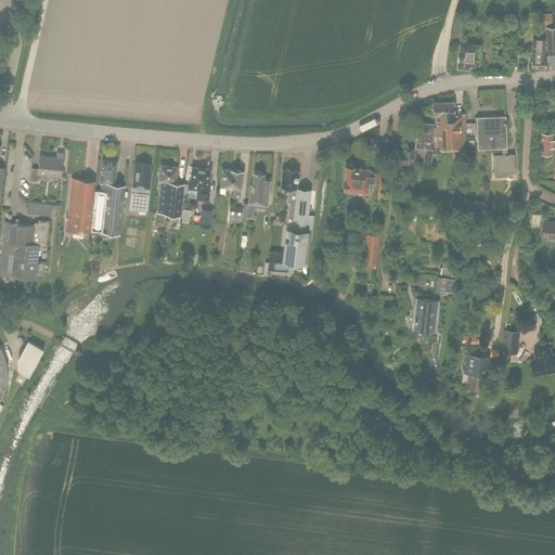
[(539,26),(546,26),(553,26),(552,13),(538,14),(539,26)]
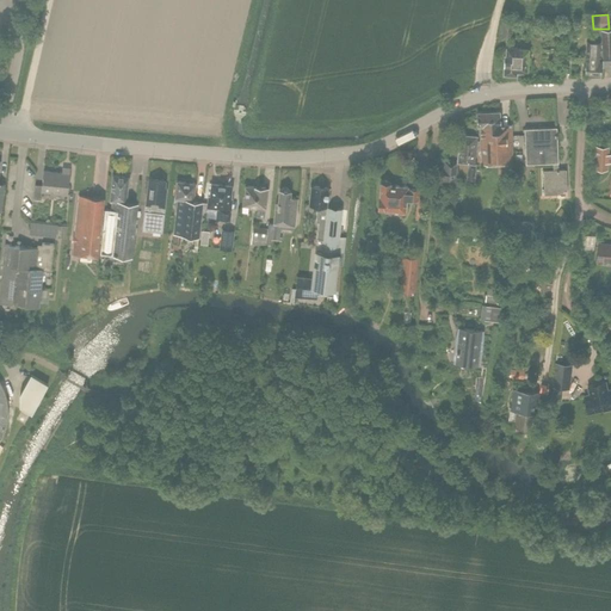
[(511,37),(513,19),(503,19),(501,36),(511,37)]
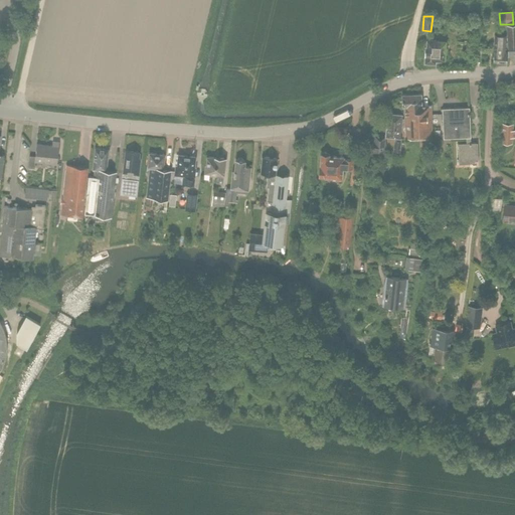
[(493,53),(493,62),(505,63),(506,44),(506,35),(494,34),(494,45),(493,51),(493,53)]
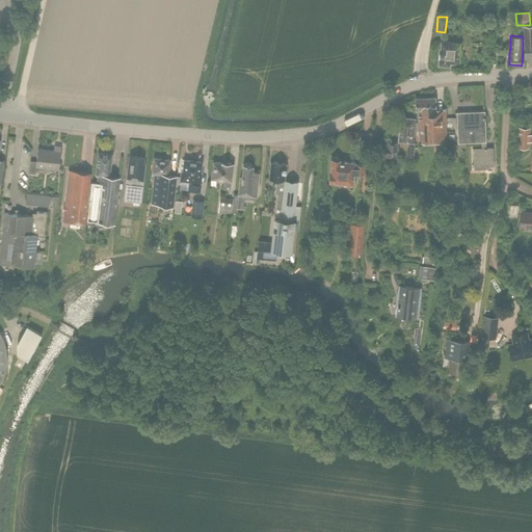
[(458,62),(459,42),(441,41),(440,48),(439,48),(437,64),(449,64),(450,61),(458,62)]
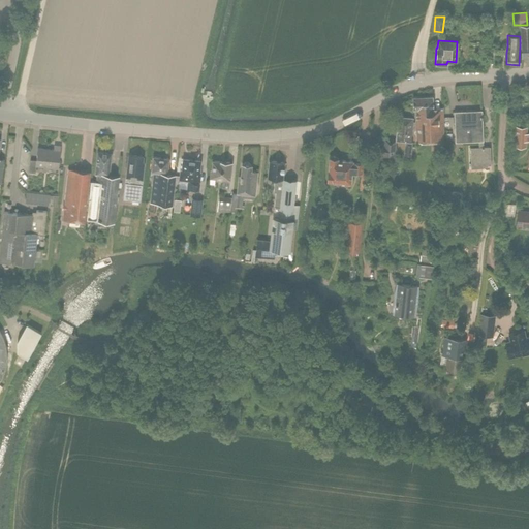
[(415,122),(413,122),(414,129),(415,129),(416,137),(416,141),(423,143),(434,143),(434,150),(443,150),(442,107),(433,107),(432,96),(412,97),(413,109),(414,109),(415,122)]
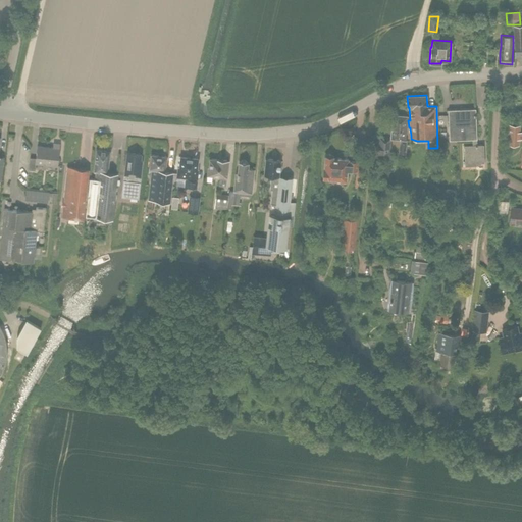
[(448,109),(449,140),(472,139),(476,139),(475,108),(448,109)]
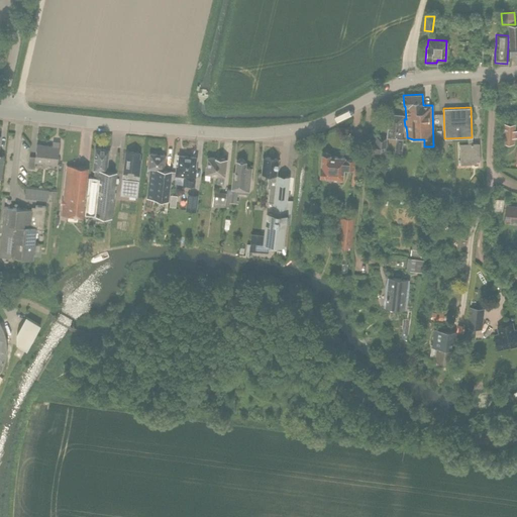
[(387,136),(387,137),(396,138),(396,147),(395,152),(401,153),(402,148),(402,138),(401,138),(402,129),(403,126),(405,126),(404,119),(403,119),(404,114),(389,113),(387,136)]
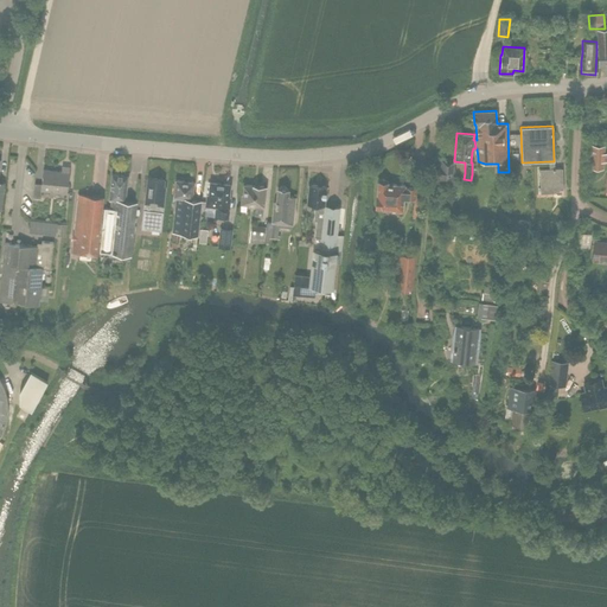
[(605,145),(590,144),(589,167),(604,167),(604,160),(606,160),(606,152),(604,152),(605,145)]
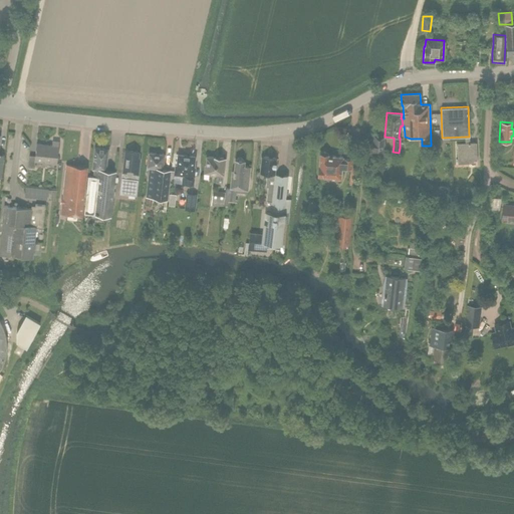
[(383,154),(384,137),(384,136),(372,135),(371,141),(365,141),(365,153),(383,154)]
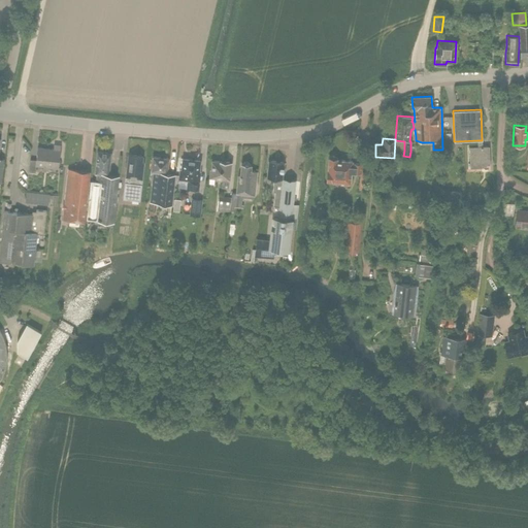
[(482,146),(482,140),(477,140),(477,146),(469,146),(470,168),(482,167),(482,164),(490,164),(489,146),(482,146)]
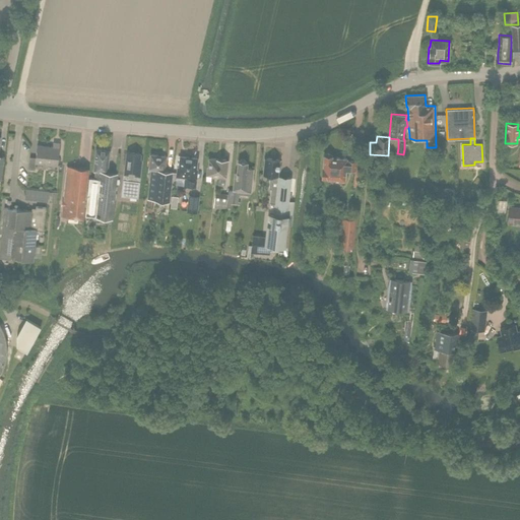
[(28,170),(35,170),(36,163),(57,165),(60,143),(53,142),(52,146),(37,145),(36,157),(29,157),(28,170)]
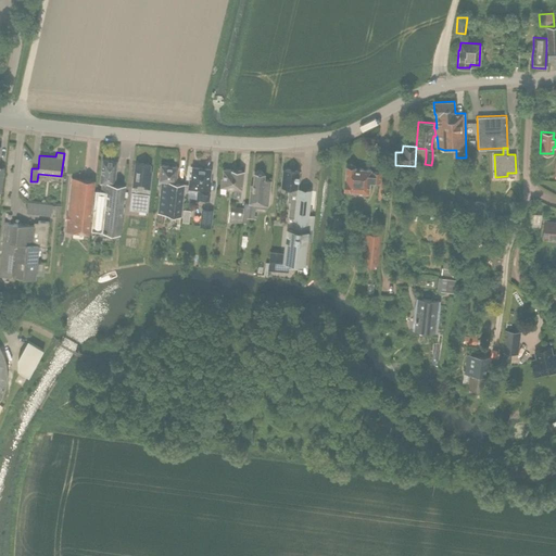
[(100,182),(102,182),(101,189),(99,189),(99,191),(96,190),(91,230),(119,234),(125,185),(114,184),(116,161),(102,159),(100,182)]
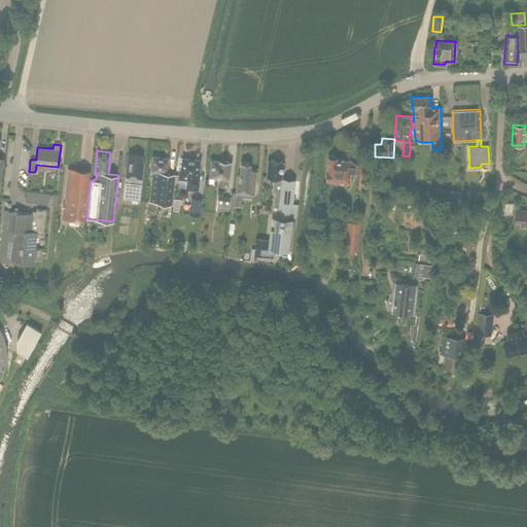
[(126,177),(123,198),(139,199),(141,179),(142,177),(143,165),(143,162),(142,162),(142,155),(128,154),(127,165),(126,176),(126,177)]
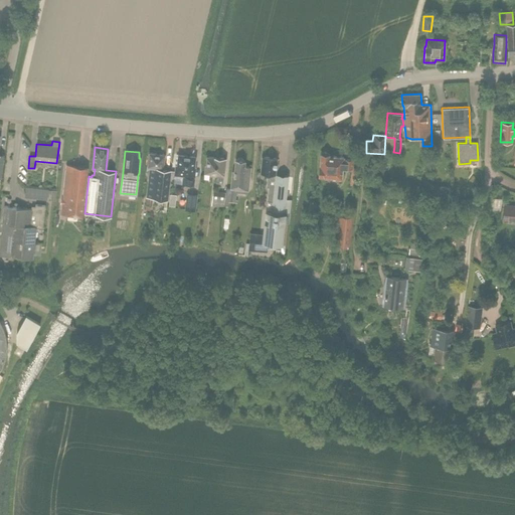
[(320,156),(319,176),(341,178),(342,166),(352,167),(353,159),(343,158),(343,156),(333,156),(333,155),(329,154),(329,152),(321,151),(320,156)]
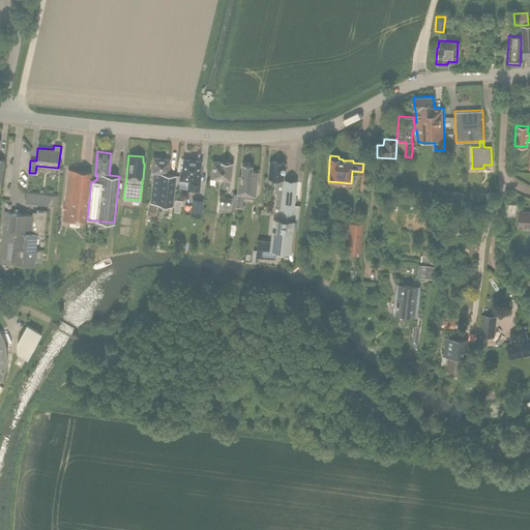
[(155,211),(156,204),(172,205),(176,174),(168,174),(170,158),(153,156),(151,172),(154,173),(149,211),(155,211)]
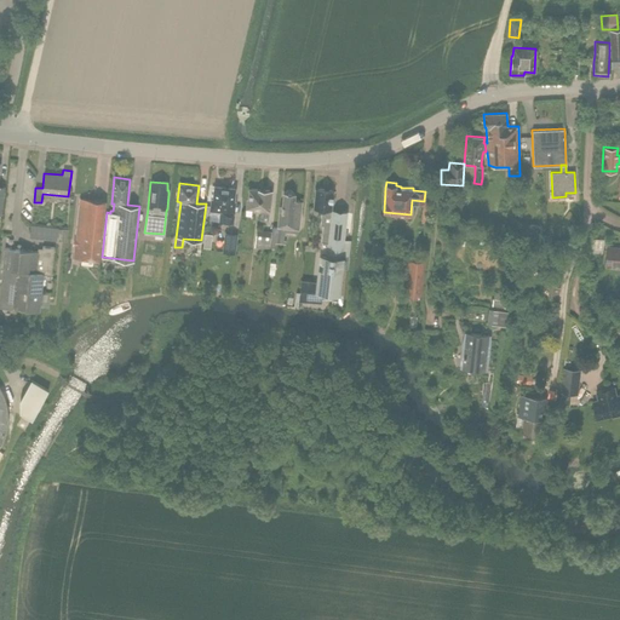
[(236,200),(234,200),(235,188),(214,187),(213,197),(212,197),(210,210),(220,211),(219,222),(234,223),(236,200)]
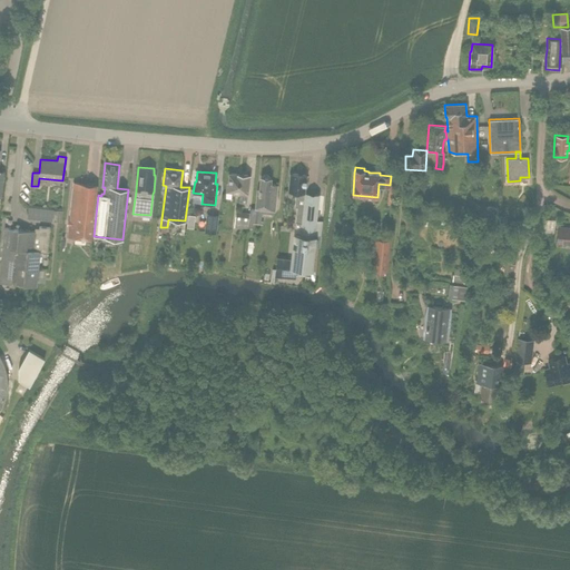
[(247,194),(249,175),(228,173),(227,183),(226,192),(241,193),(239,202),(246,203),(247,194)]
